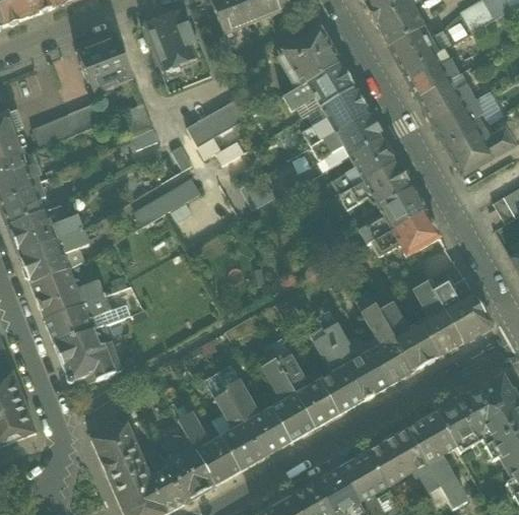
[(0,0),(0,13),(5,25),(28,16),(22,0),(0,0)]
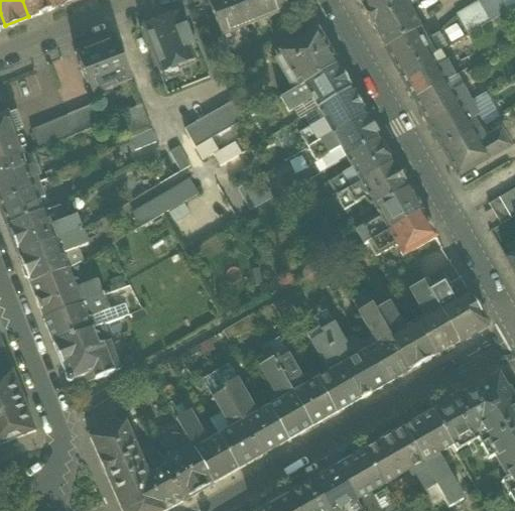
[(22,0),(28,16),(65,2),(63,0),(22,0)]
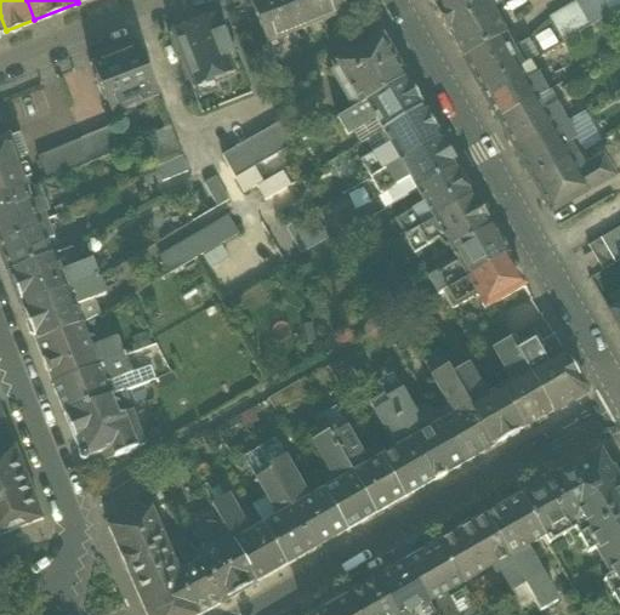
[(252,0),(267,40),(348,9),(345,0),(252,0)]
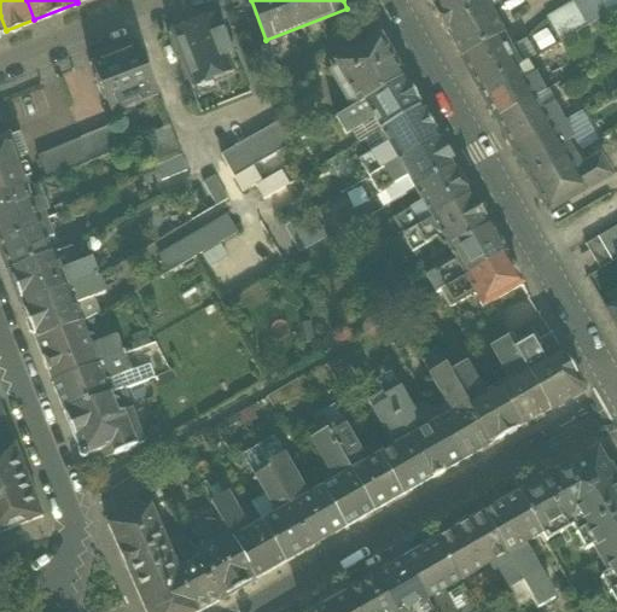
[(447,29),(461,54),(504,29),(485,0),(443,0),(435,5),(432,6),(446,29),(447,29)]
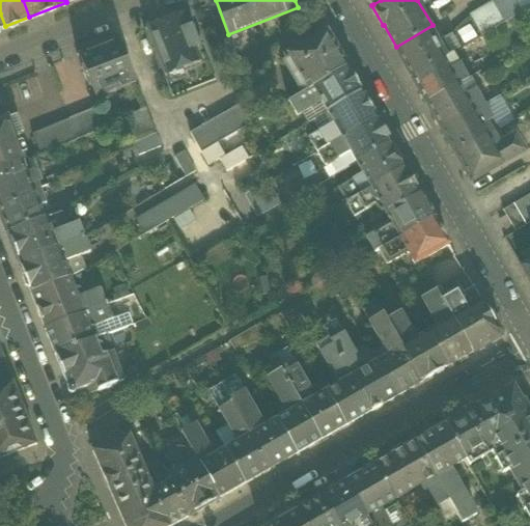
[(492,0),(471,12),(482,33),(529,4),(529,0),(492,0)]
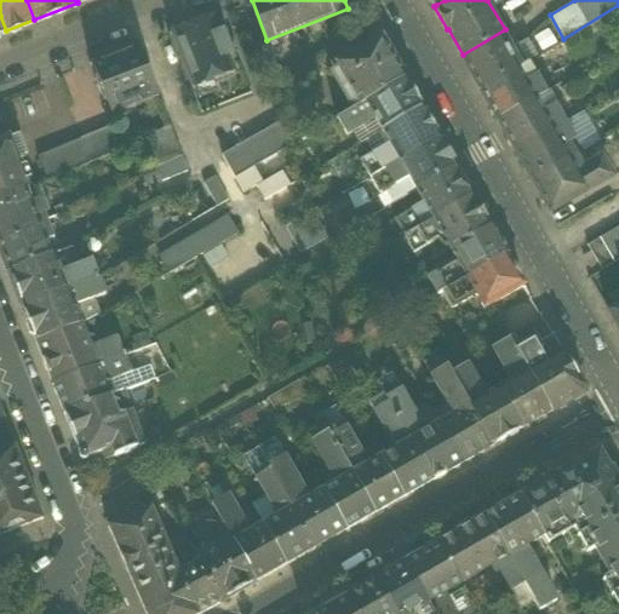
[(235,69),(229,53),(219,29),(215,15),(216,15),(215,11),(213,12),(171,29),(170,29),(171,32),(172,32),(193,86),(235,69)]
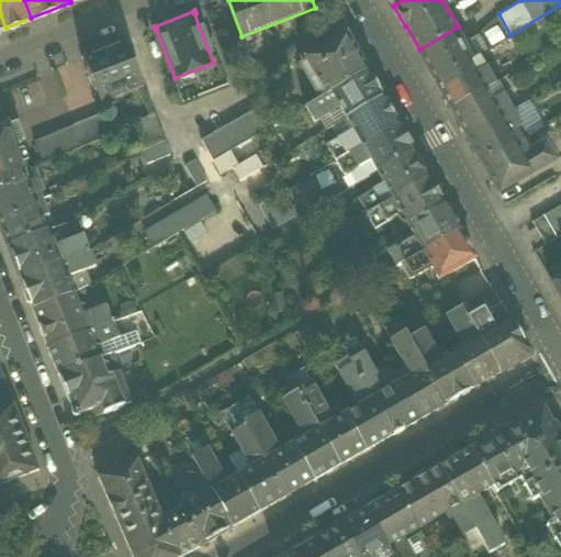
[(203,24),(199,26),(208,48),(211,46),(203,24)]
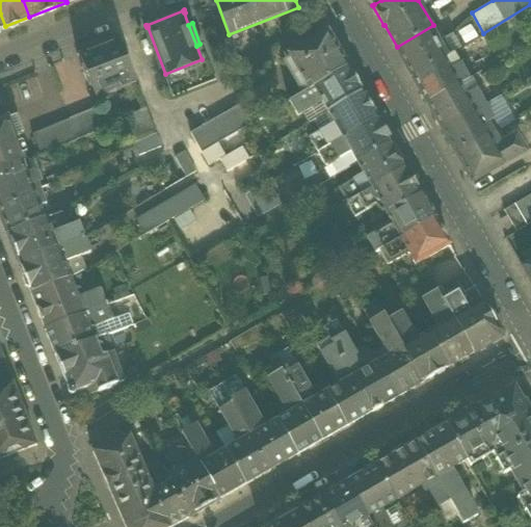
[(397,47),(403,58),(440,37),(433,25),(397,47)]
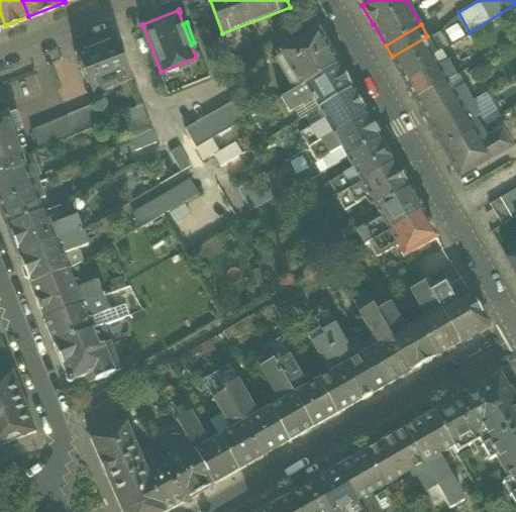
[(291,68),(301,84),(305,82),(338,63),(318,27),(280,49),(291,68)]
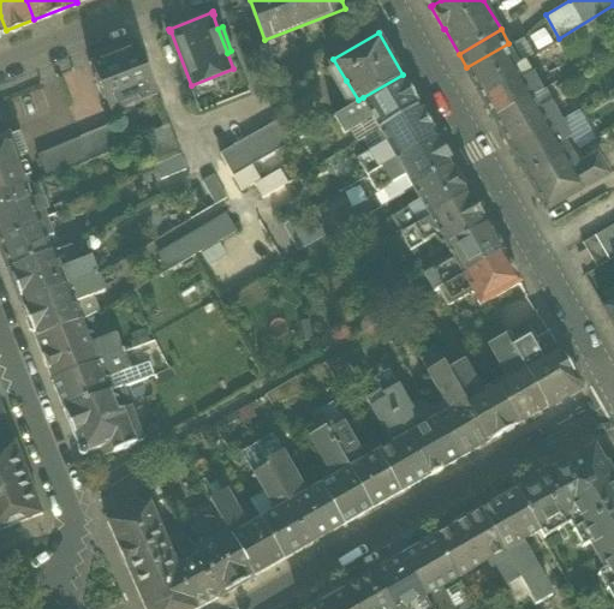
[(522,35),(508,43),(518,61),(531,54),(522,35)]
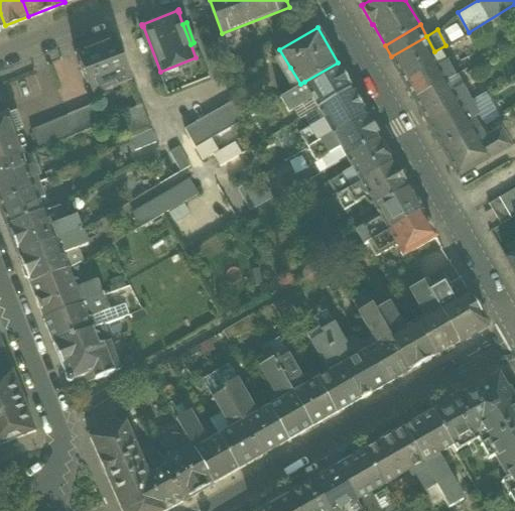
[(77,51),(81,60),(89,81),(93,93),(114,85),(111,77),(129,70),(115,34),(77,49),(75,49),(76,52),(77,51)]
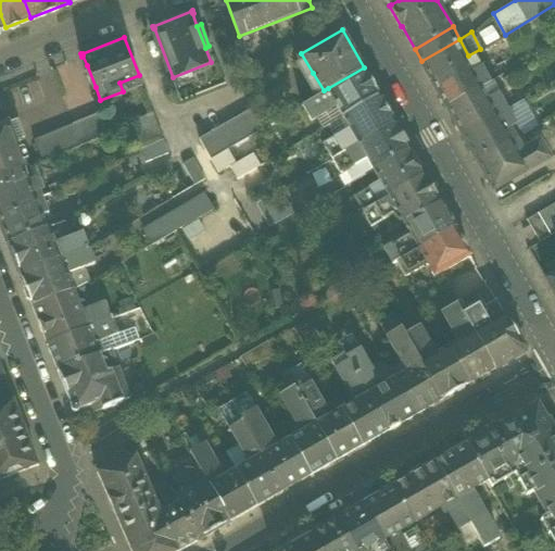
[(421,61),(431,77),(465,58),(468,55),(459,39),(421,61)]
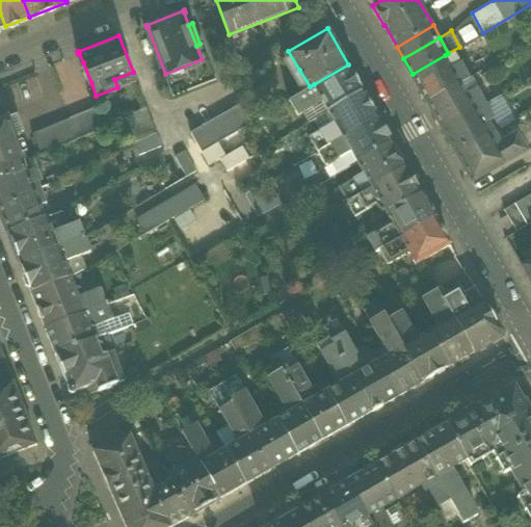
[(427,100),(459,81),(462,79),(457,69),(453,71),(445,55),(413,74),(427,100)]
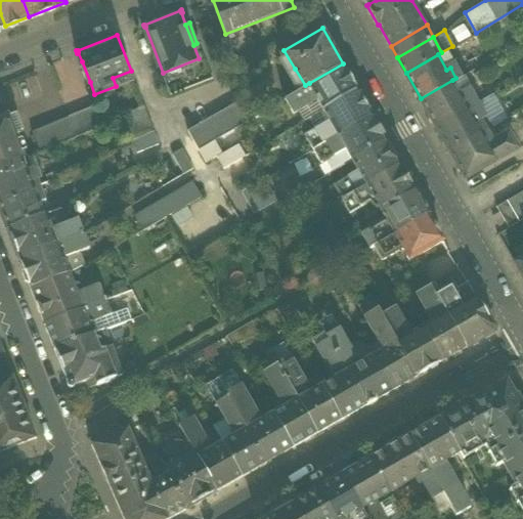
[(88,83),(90,82),(82,61),(80,62),(88,83)]
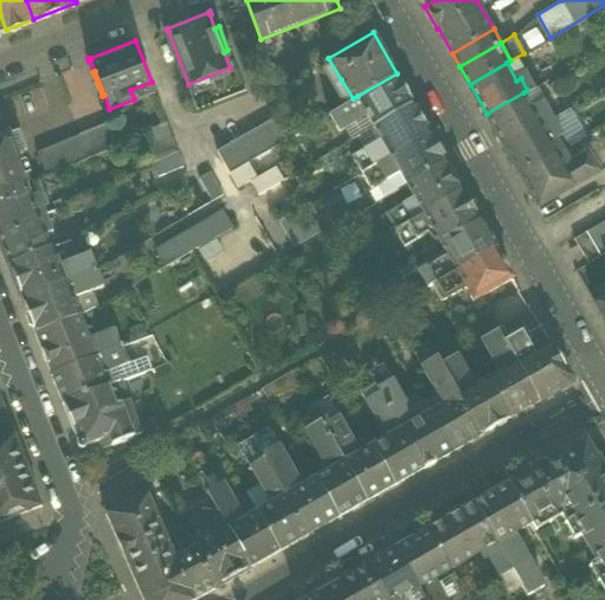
[(397,73),(358,96),(367,113),(374,124),(413,102),(397,73)]
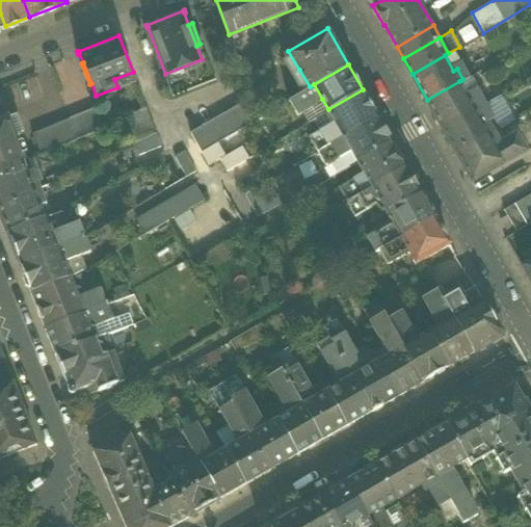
[(302,89),(302,90),(310,86),(299,70),(293,74),(302,89)]
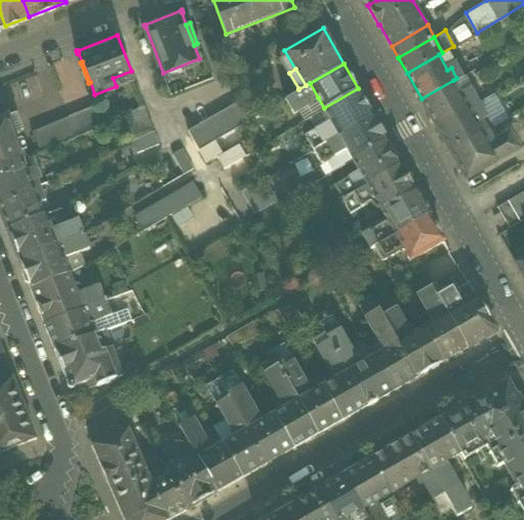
[(134,79),(131,71),(113,78),(116,86),(134,79)]
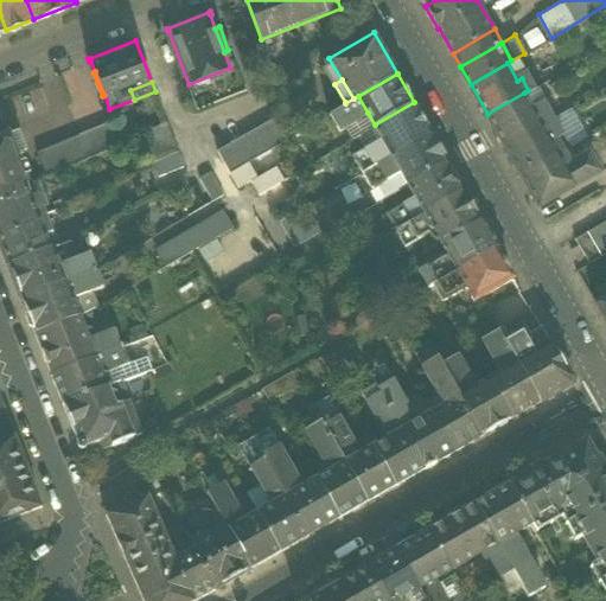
[(528,90),(524,93),(531,104),(543,98),(536,85),(528,90)]
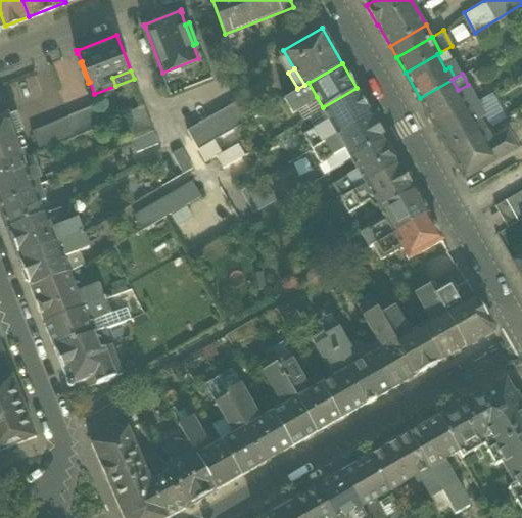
[(434,125),(434,124),(476,100),(468,85),(458,90),(452,80),(420,98),(421,99),(420,99),(434,125)]
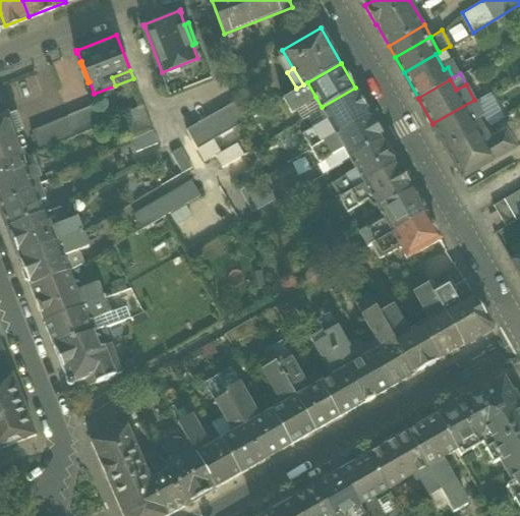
[(292,110),(315,97),(307,82),(303,84),(296,89),(296,88),(283,96),(292,110)]
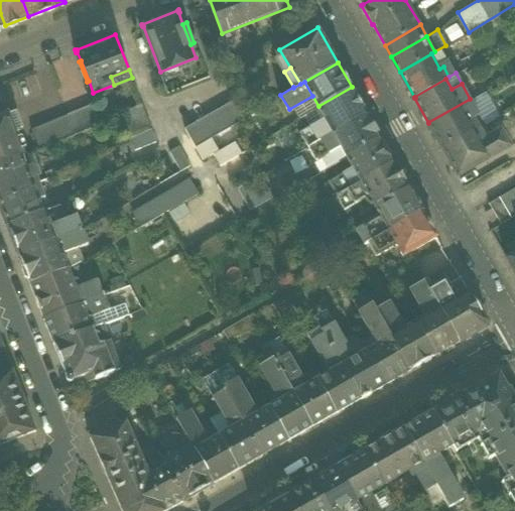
[(300,130),(308,144),(333,130),(366,111),(352,87),(318,106),(325,117),(300,130)]
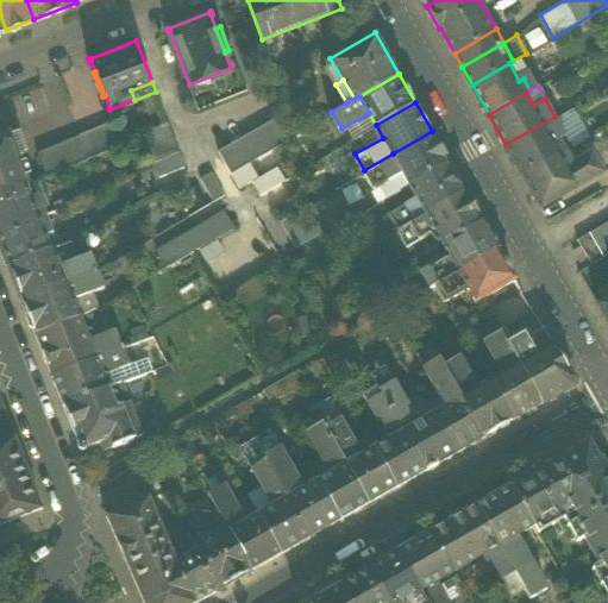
[(218,146),(232,170),(251,159),(284,140),(275,115),(218,146)]
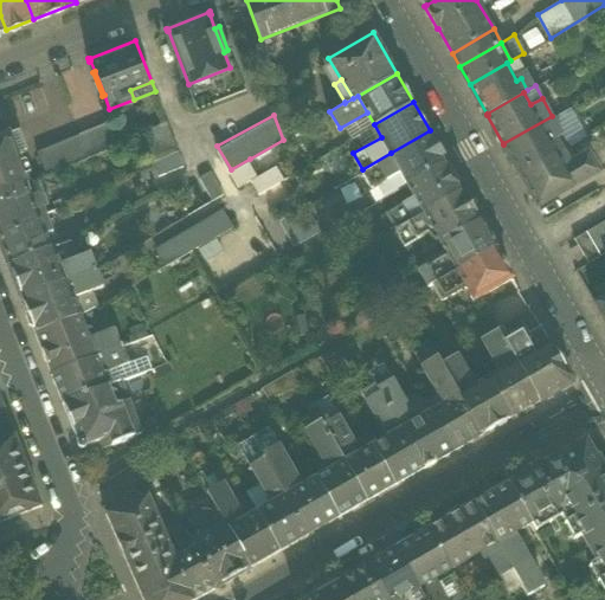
[(521,173),(558,152),(551,140),(562,133),(553,115),(552,116),(503,143),(521,173)]
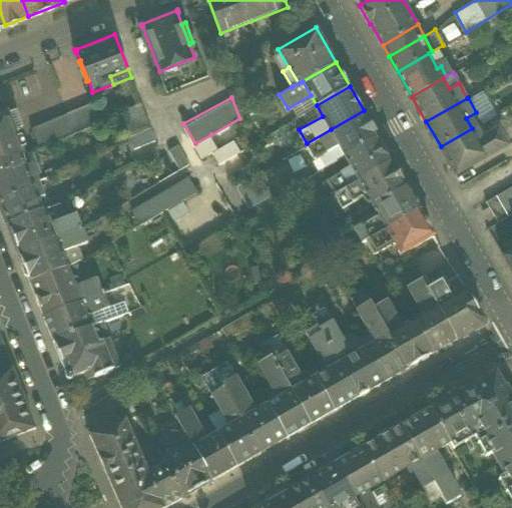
[(119,107),(133,142),(154,133),(150,125),(140,99),(119,107)]
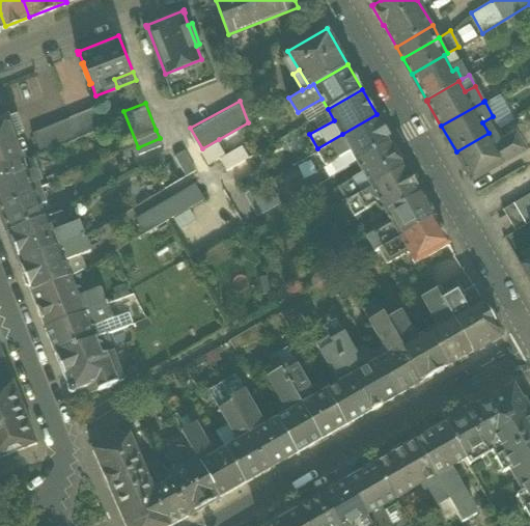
[(94,106),(71,115),(79,136),(103,127),(94,106)]
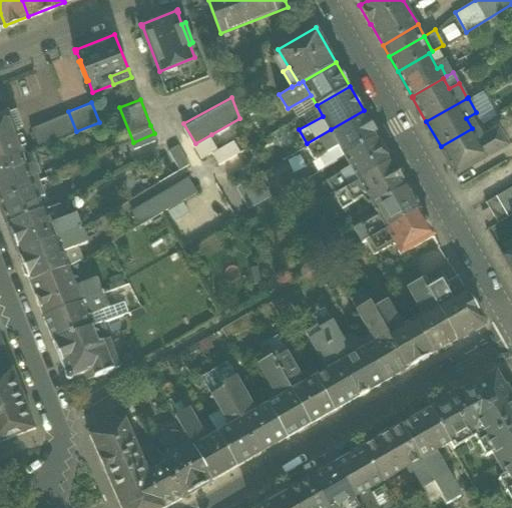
[(16,108),(7,111),(13,129),(22,125),(22,124),(20,125),(14,110),(16,109),(16,108)]
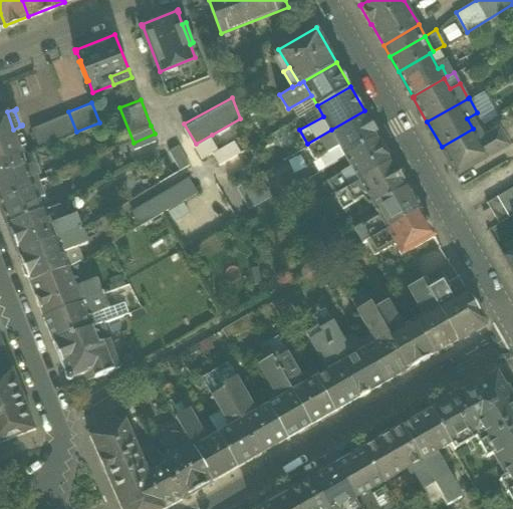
[(364,110),(331,130),(339,144),(345,155),(378,135),(364,110)]
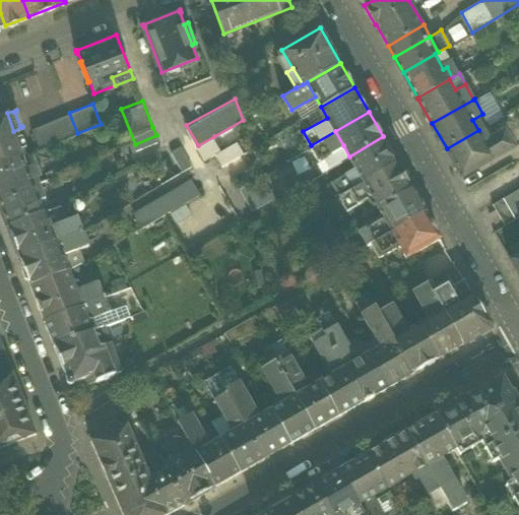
[(7,113),(0,115),(0,164),(23,154),(13,131),(7,113)]
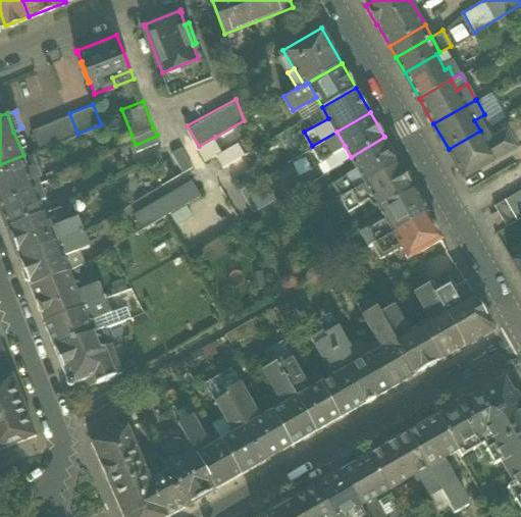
[(41,149),(77,134),(69,113),(33,128),(41,149)]
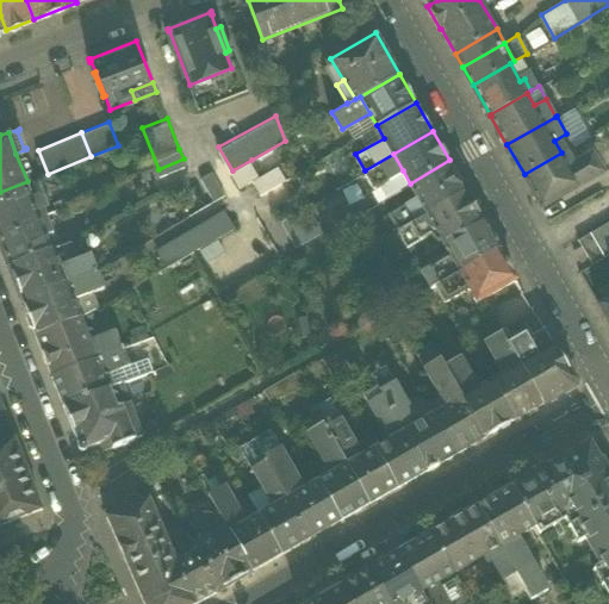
[(573,145),(566,134),(554,141),(561,153),(573,145)]
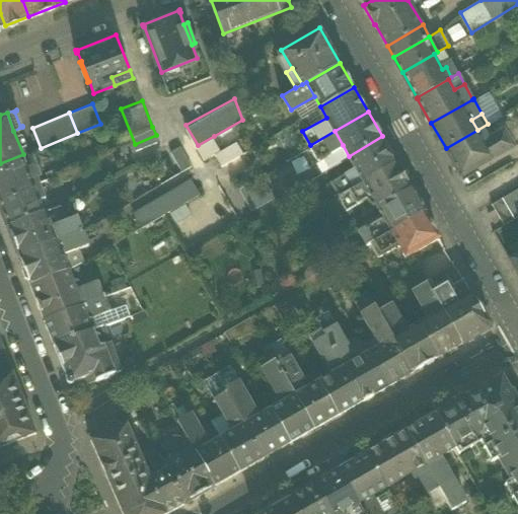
[(488,124),(477,130),(483,141),(494,135),(488,124)]
